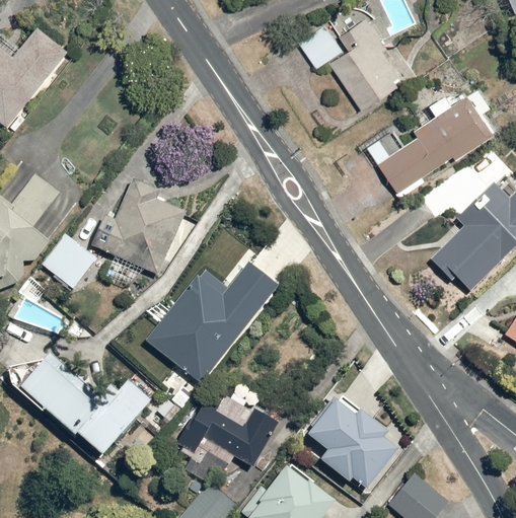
[(370,0),(367,0),(296,41),(313,70),(329,61),(356,108),(411,77),(394,48),(384,53),(379,44),(391,38),(370,0)]
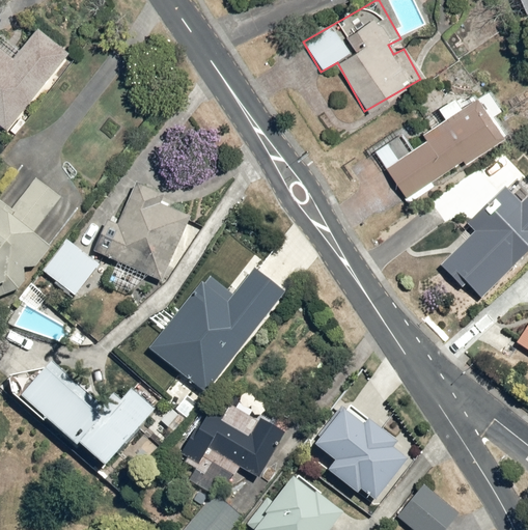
[(0,120),(8,127),(70,48),(36,22),(12,54),(0,44),(0,120)]
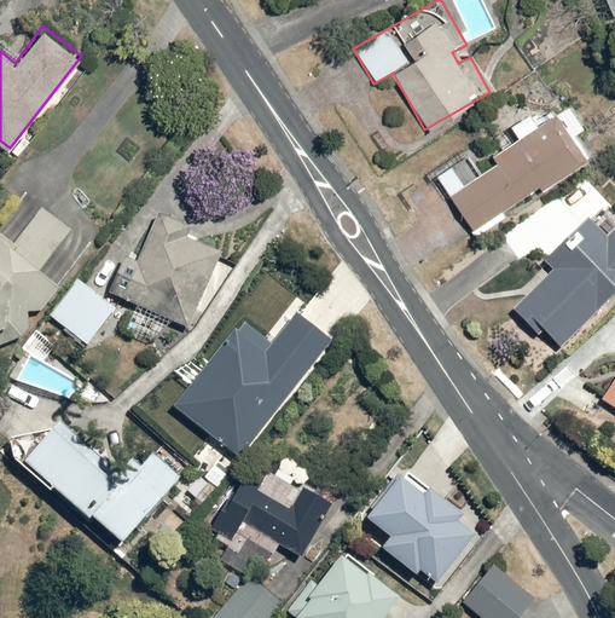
[(469,151),(436,174),(482,237),(556,186),(553,182),(592,155),(560,108),(539,122),(531,109),(514,120),(504,107),(483,120),(502,146),(491,154),(495,161),(482,169),(469,151)]
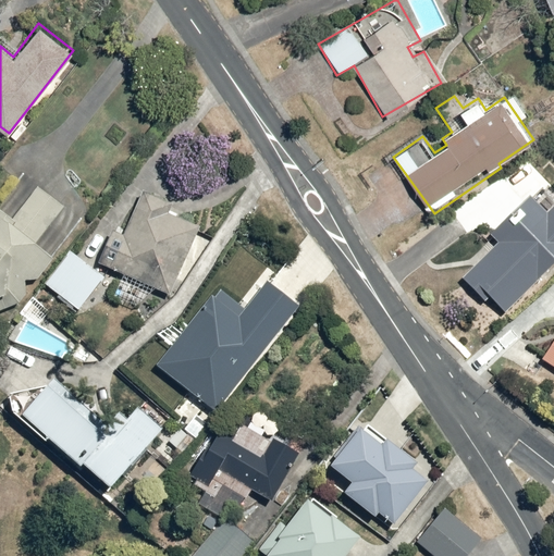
[(13,215),(0,207),(0,311),(9,307),(16,312),(54,251),(42,243),(66,206),(34,184),(13,215)]
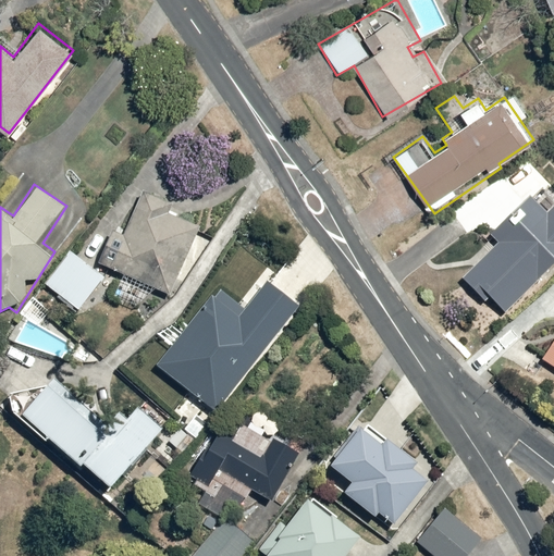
[(172,202),(143,189),(123,238),(111,233),(100,261),(110,266),(108,270),(170,296),(200,224),(169,211),(172,202)]
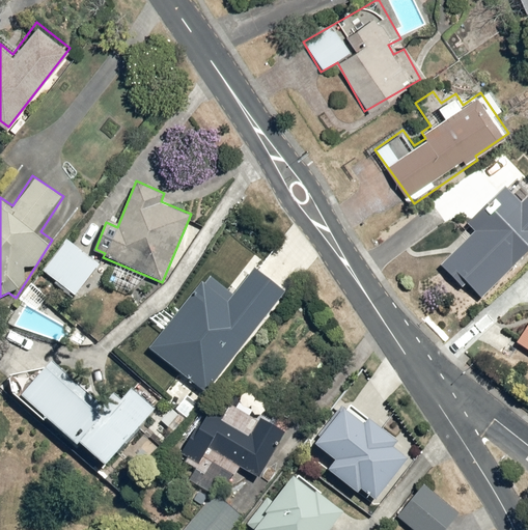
[(527,208),(505,185),(467,221),(474,229),(448,254),(463,270),(457,275),(477,296),(527,247),(527,208)]
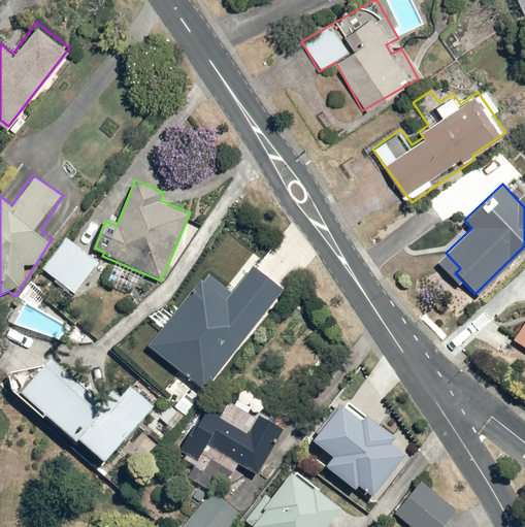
[(100,263),(67,236),(42,267),(74,294),(100,263)]
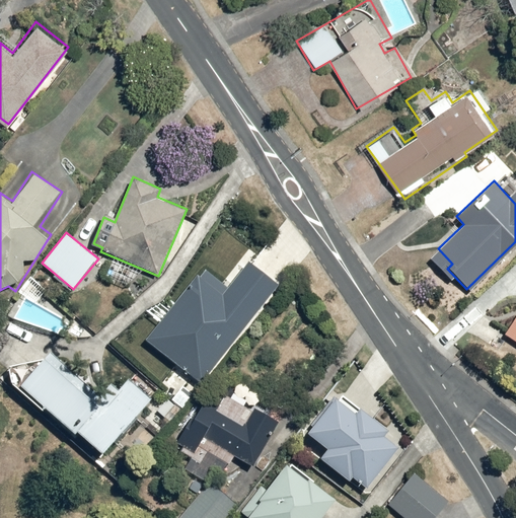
[(248,261),(227,287),(205,269),(146,340),(199,383),(279,286),(248,261)]
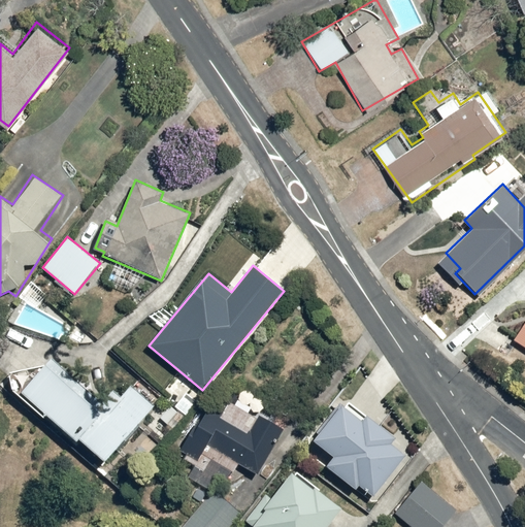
[(524,319),(513,339),(524,347),(524,319)]
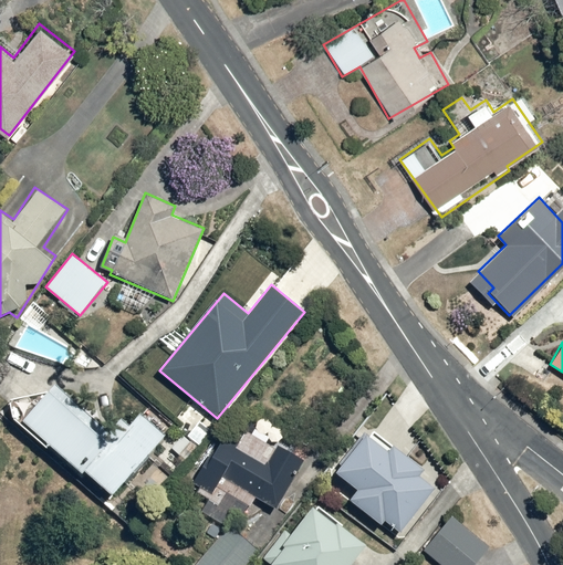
[(63,372),(21,420),(111,498),(168,431),(142,409),(126,427),(63,372)]
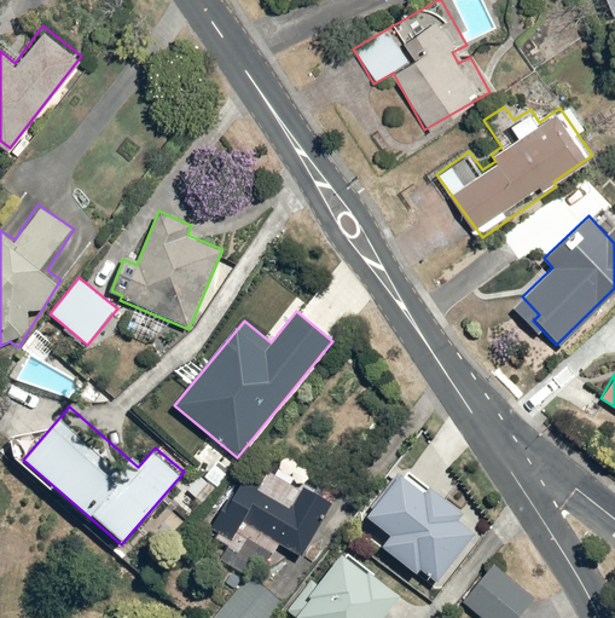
[(290,486),(296,477),(278,466),(273,475),(266,472),(257,486),(238,475),(204,531),(241,552),(248,539),(273,554),(280,542),(300,553),(336,494),(311,478),(302,492),(290,486)]
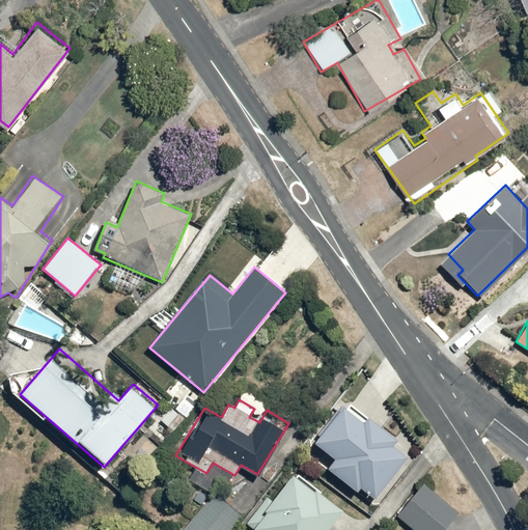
[(312,443),(314,443),(334,457),(326,468),(357,491),(359,489),(377,502),(414,452),(345,400),(312,443)]
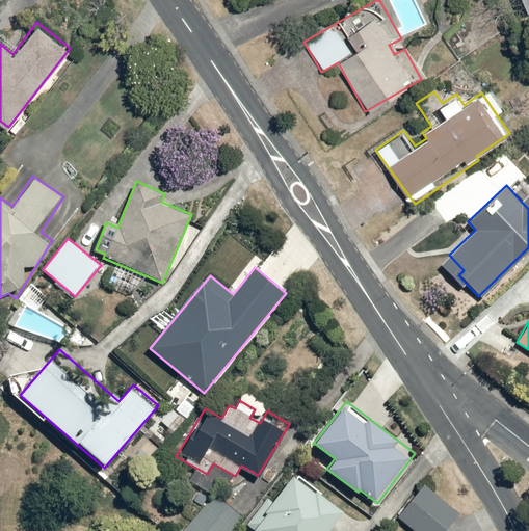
[(328,530),(345,510),(296,472),(253,527),(257,530),(328,530)]
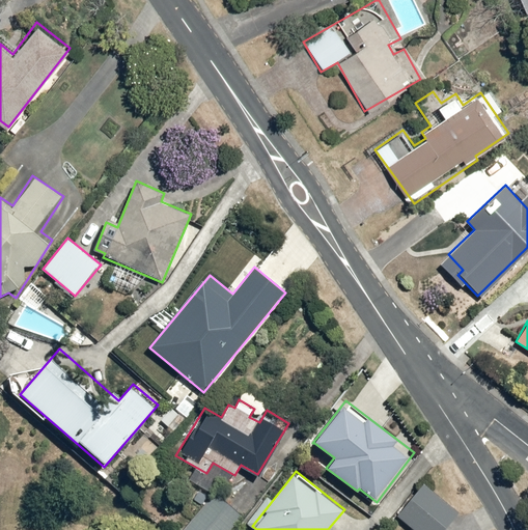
[(421,486),(396,517),(411,529),(439,529),(453,513),(421,486)]
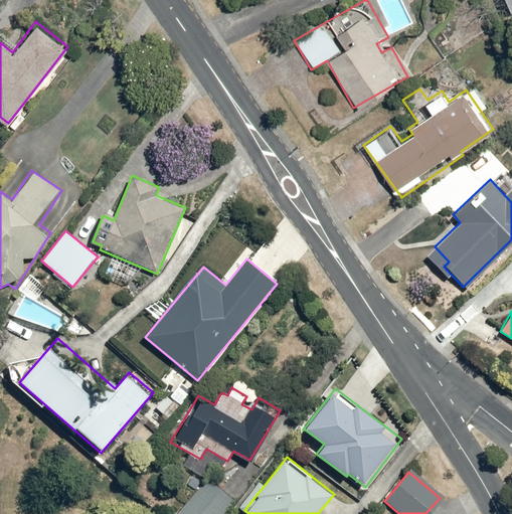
[(208,477),(176,513),(225,513),(236,501),(208,477)]
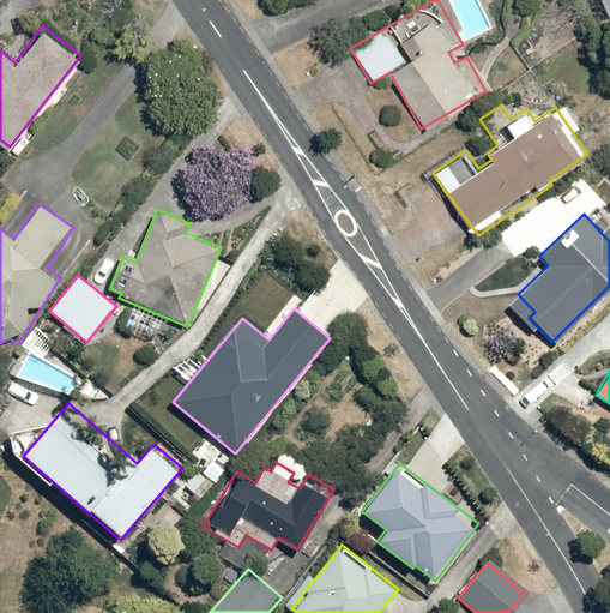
All buildings are outlined.
